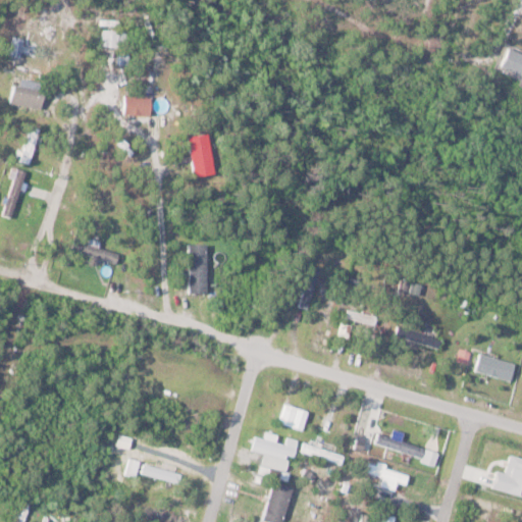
[(25,27),(15,24),(10,54),(20,56),(25,27)]
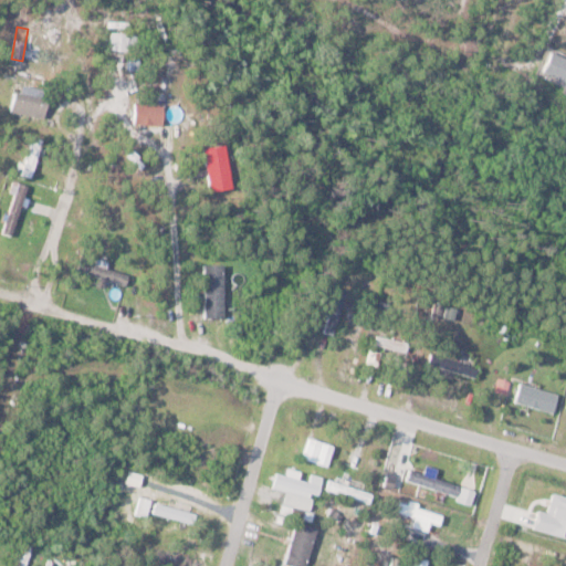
[(129,30),(112,30),(112,50),(129,50),(129,30)]
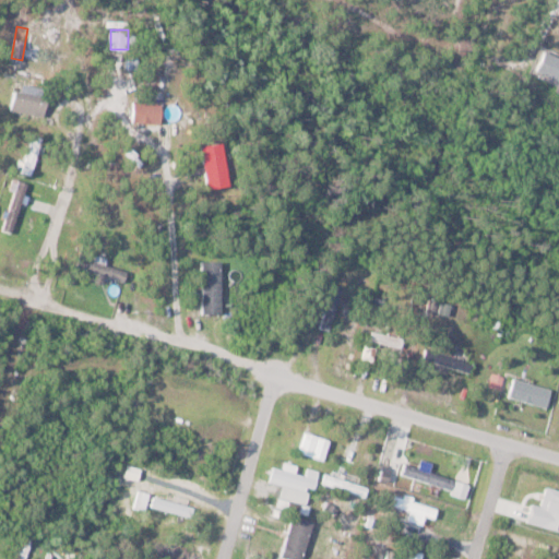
[(543,49),(558,56),(558,80),(535,69),(543,49)]
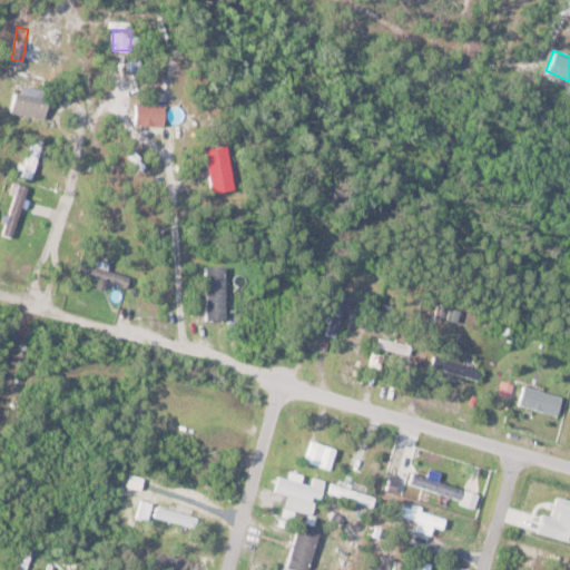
[(49,97),(15,90),(11,111),(45,118),(49,97)]
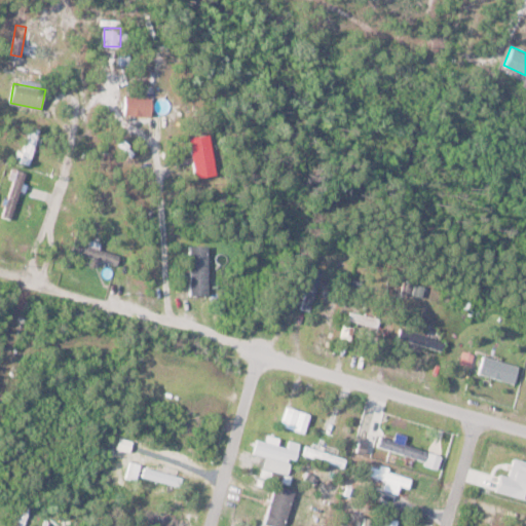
[(152,96),(124,95),(124,114),(152,114),(152,96)]
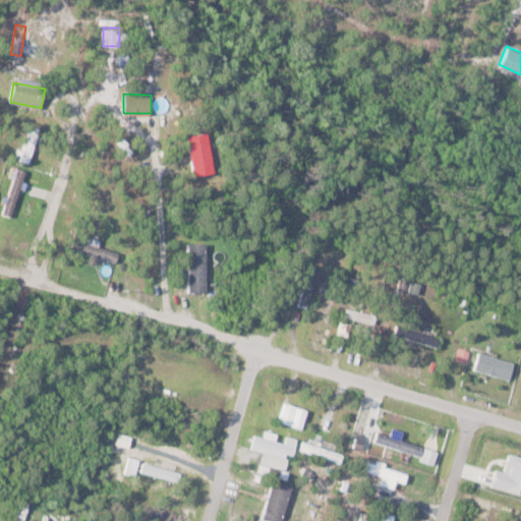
[(20,160),(29,163),(40,128),(32,125),(20,160)]
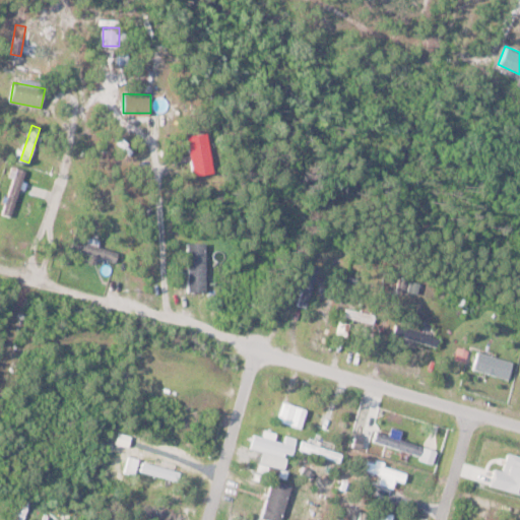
[(188,135),(194,175),(214,172),(208,132),(188,135)]
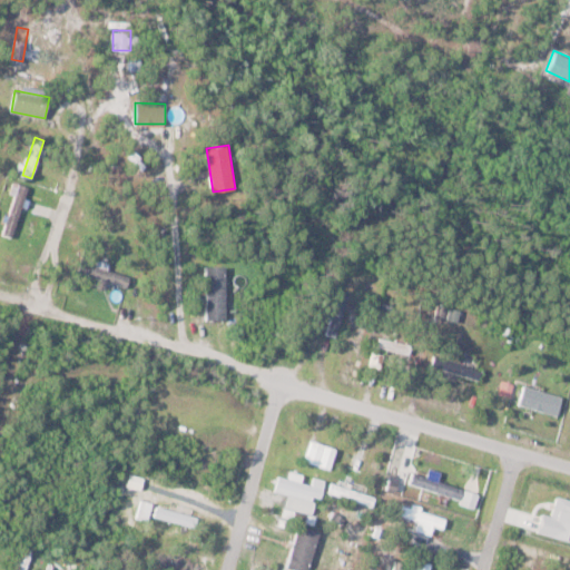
[(12,236),(29,186),(19,183),(1,232),(12,236)]
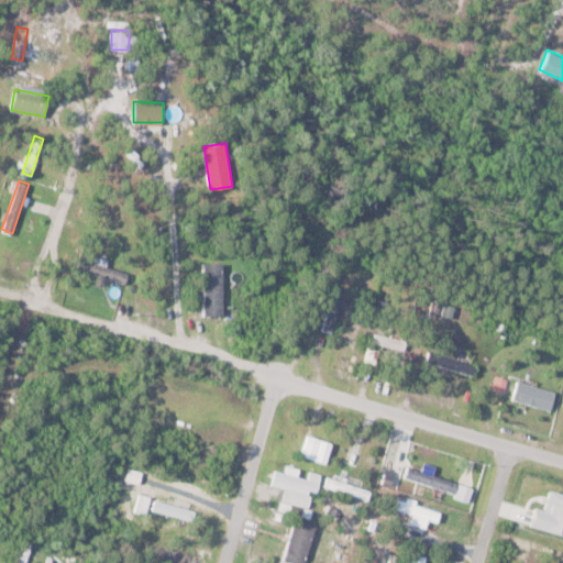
[(77,269),(125,283),(129,272),(80,258),(77,269)]
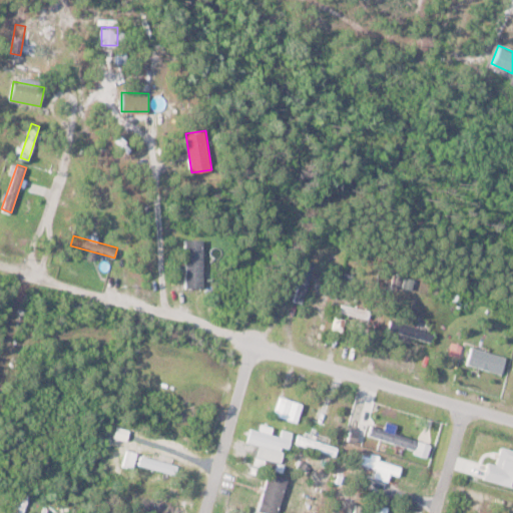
[(202,287),(202,238),(185,238),(185,287),(202,287)]
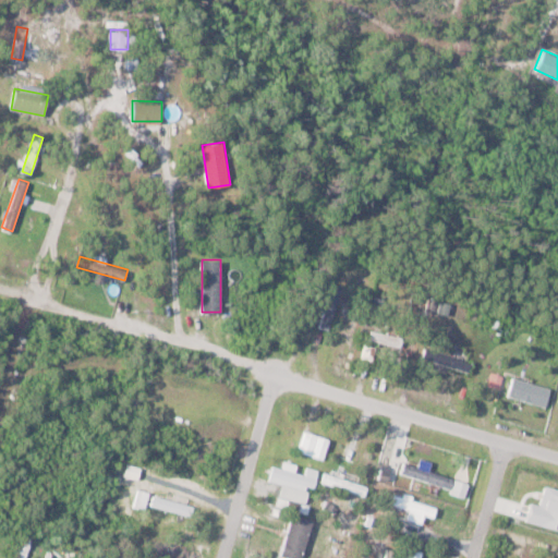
[(342,286),(334,283),(319,326),(328,328),(342,286)]
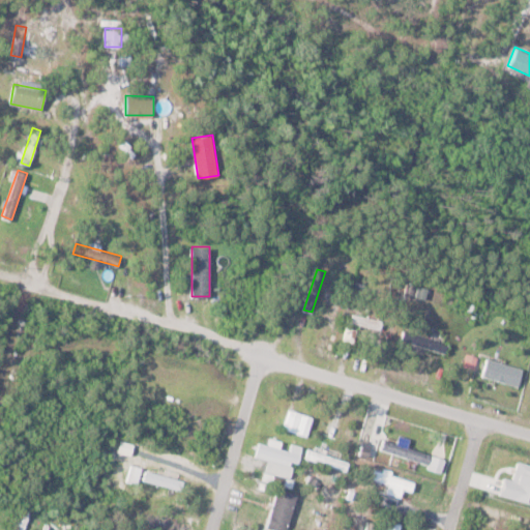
[(380,329),(383,320),(354,313),(351,322),(380,329)]
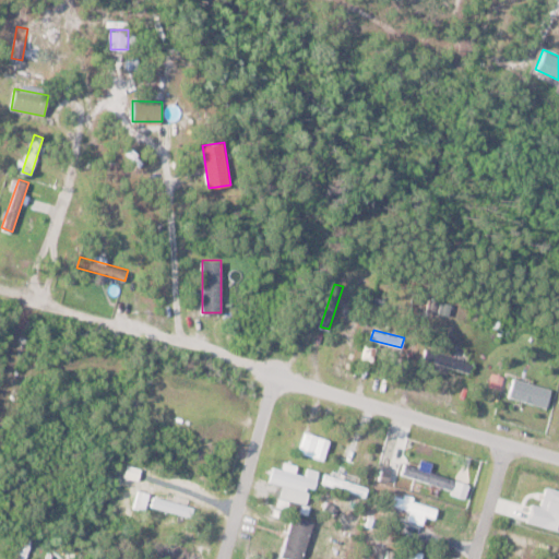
[(424,358),(470,372),(473,363),(427,349),(424,358)]
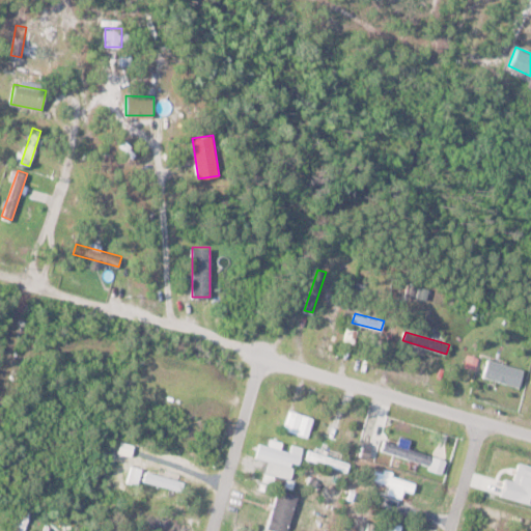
[(525,369),(488,358),(483,375),(520,387),(525,369)]
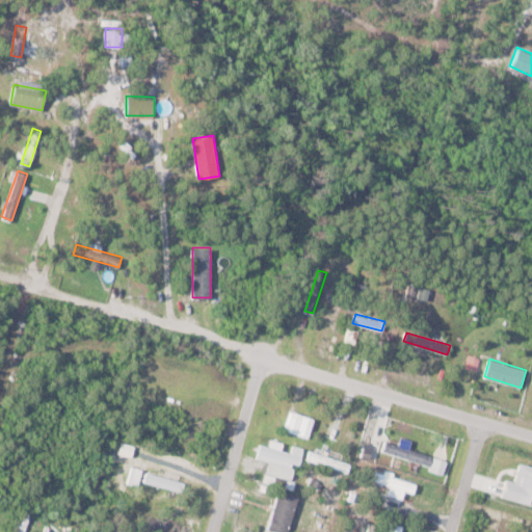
[(408,450),(410,440),(400,437),(399,444),(384,440),(381,452),(430,464),(429,470),(443,473),(446,460),(408,450)]
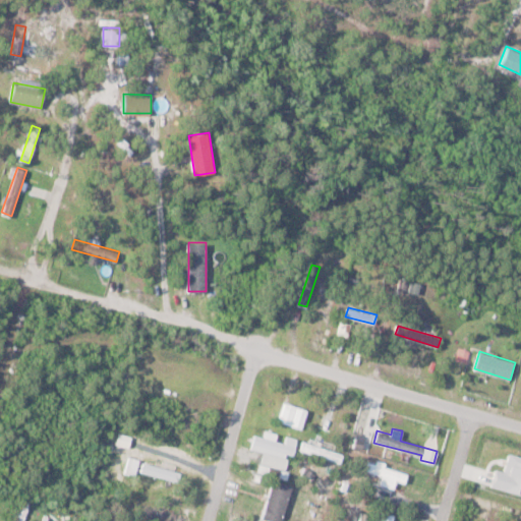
[(252,443),(291,456),(294,447),(255,433),(252,443)]
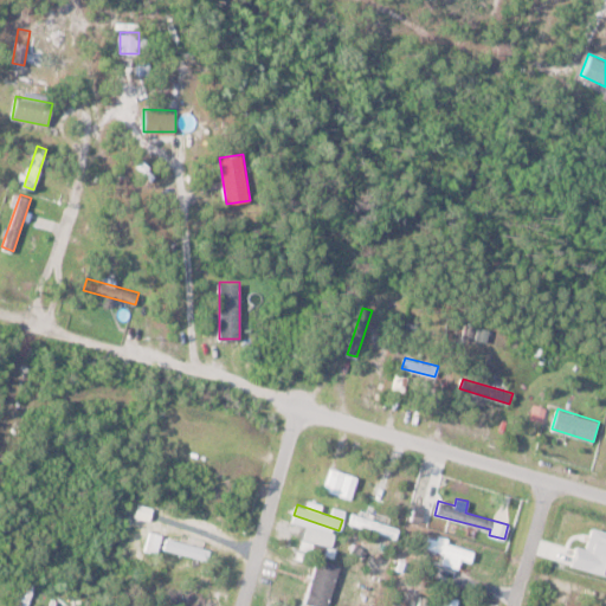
[(398,529),(353,513),(349,522),(394,537),(398,529)]
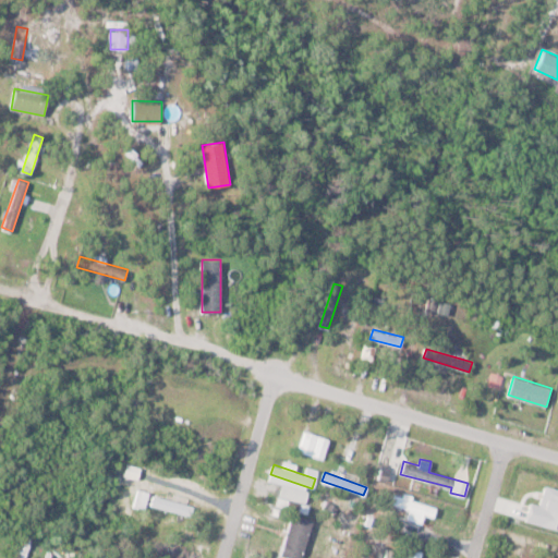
[(187,514),(191,505),(178,501),(180,494),(190,497),(192,486),(180,483),(174,500),(154,495),(150,505),(187,514)]
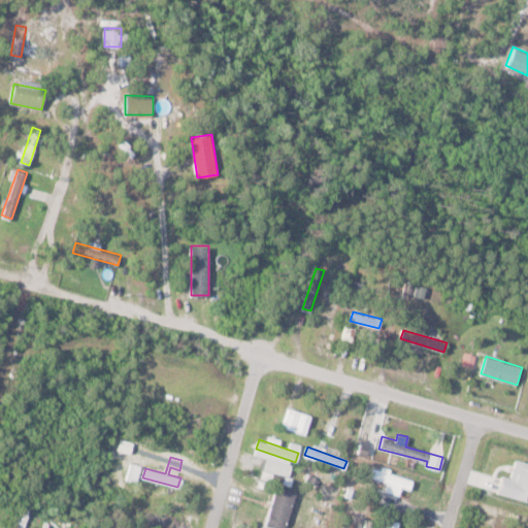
[(141,467),(132,463),(127,477),(135,481),(141,467)]
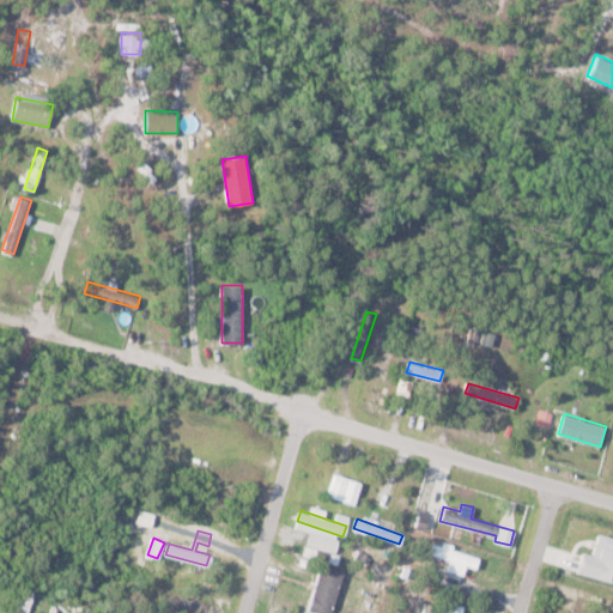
[(429,554),(475,568),(479,557),(432,544),(429,554)]
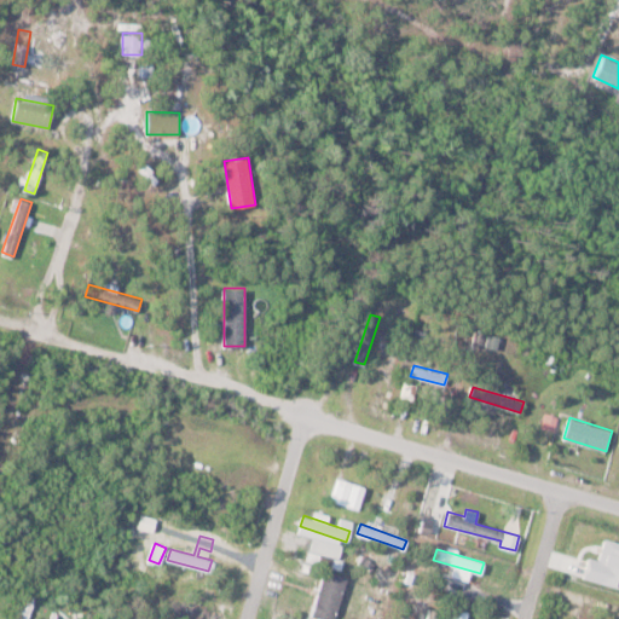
[(323,618),(335,618),(345,576),(322,570),(311,617),(323,618)]
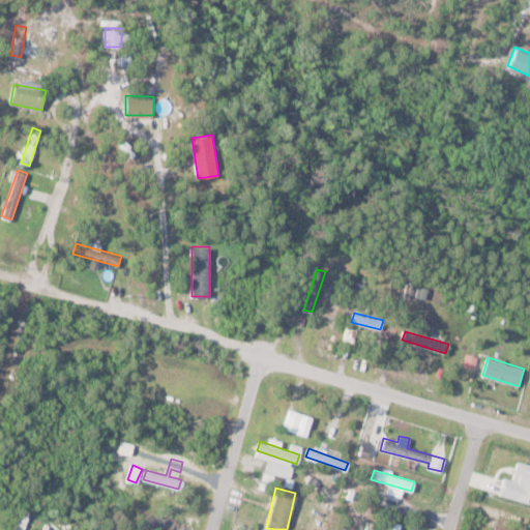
[(175,517),(139,511),(137,522),(174,526),(175,517)]
